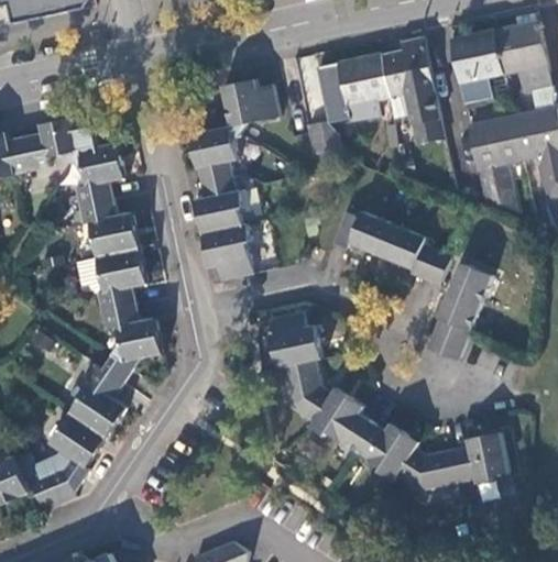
[(84,0),(0,0),(0,4),(3,4),(7,22),(79,7),(84,0)]
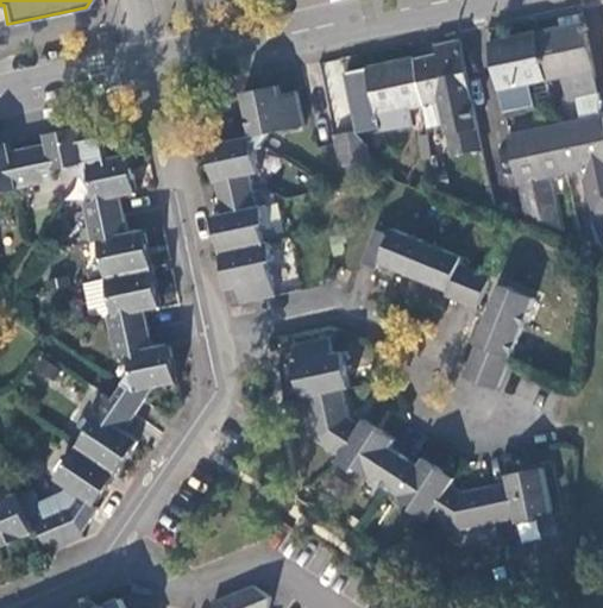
[(594,94),(577,14),(553,19),(556,29),(531,33),(541,81),(557,77),(563,100),(594,94)]
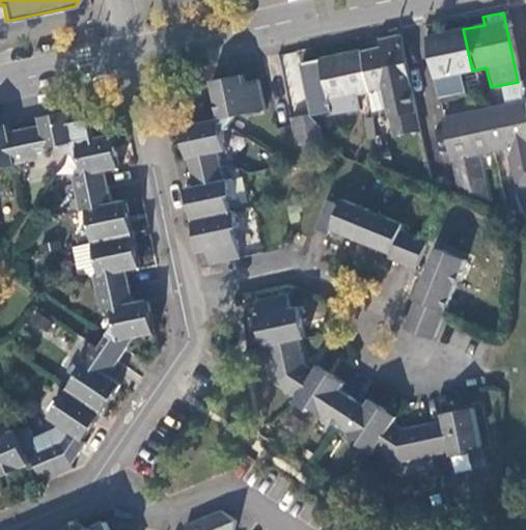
[(472,71),(463,29),(422,36),(435,92),(460,87),(458,73),(472,71)]
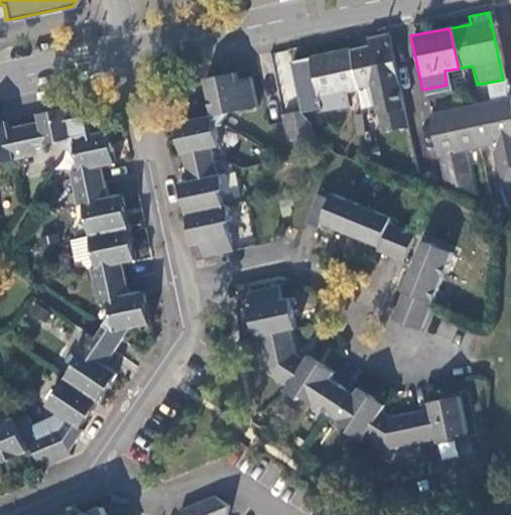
[(366,44),(346,49),(354,90),(357,108),(372,105),(377,132),(403,127),(401,113),(385,34),(365,37),(366,44)]
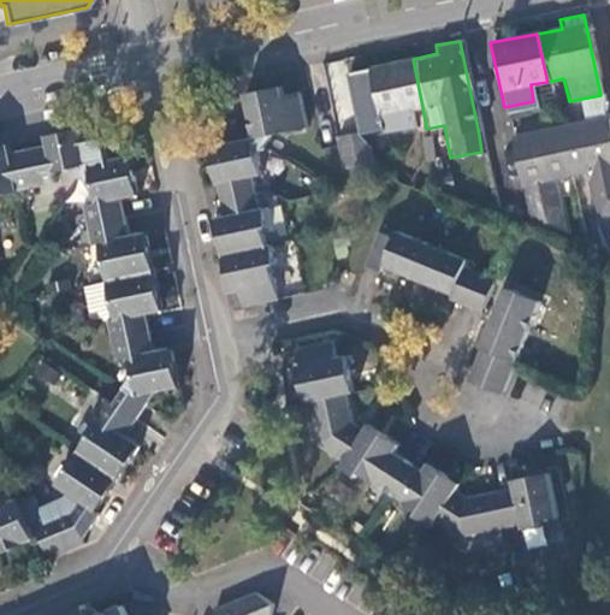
[(422,107),(413,59),(366,69),(380,132),(412,126),(409,110),(422,107)]
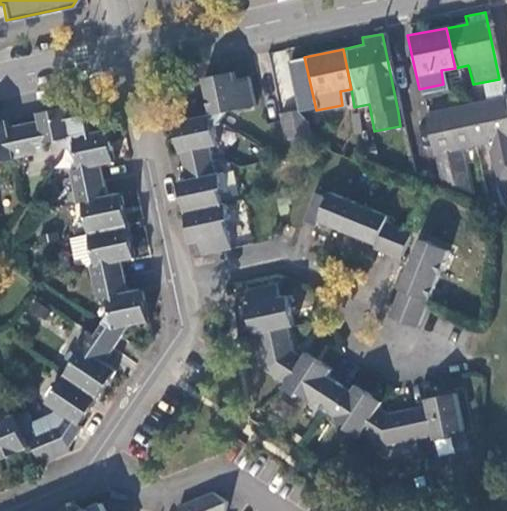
[(222,111),(251,104),(245,75),(230,78),(229,71),(199,77),(206,114),(170,122),(182,180),(175,181),(188,243),(195,242),(198,255),(227,249),(222,221),(226,220),(222,203),(218,203),(215,190),(220,189),(216,173),(212,174),(206,146),(214,145),(211,130),(222,111)]
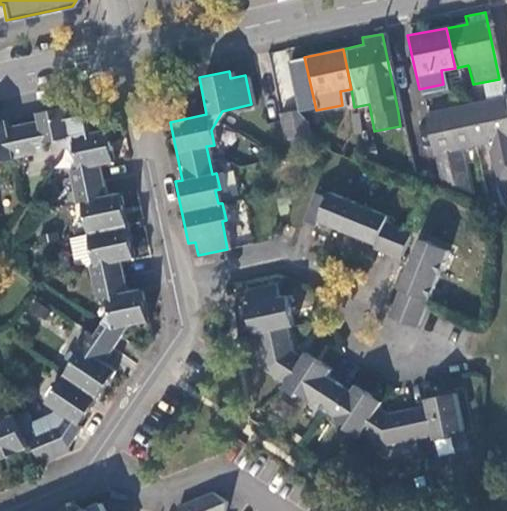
[(297,95),(285,98),(290,119),(303,120),(297,95)]
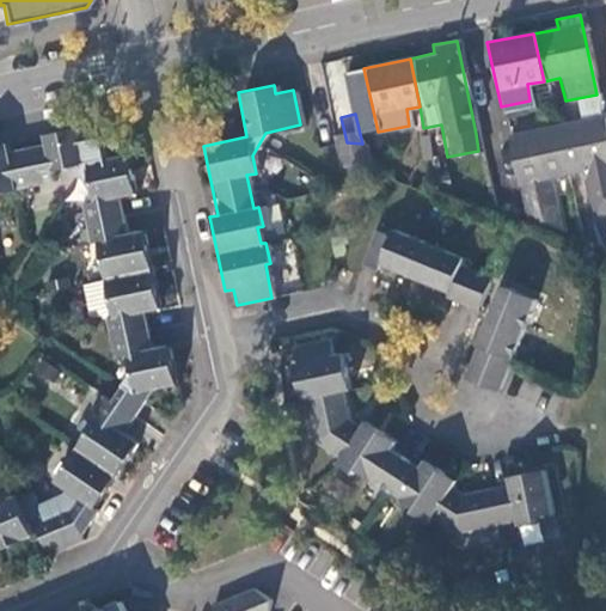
[(324,122),(330,152),(360,156),(362,144),(347,142),(341,117),(324,122)]
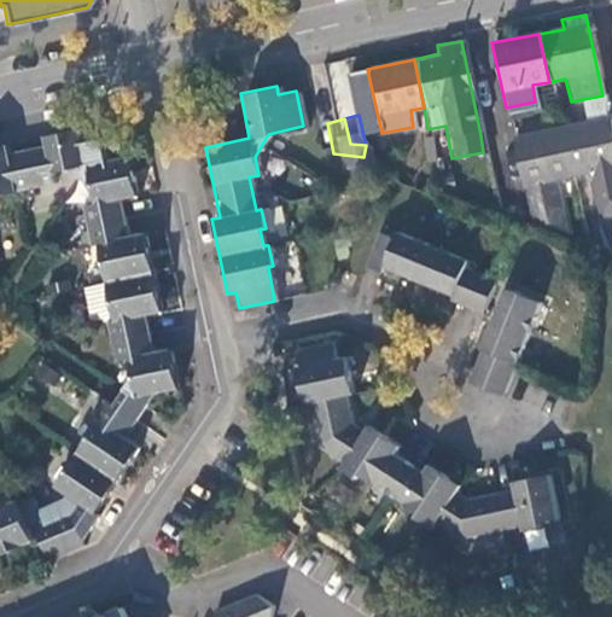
[(559,128),(570,175),(587,172),(590,186),(582,187),(587,209),(611,204),(611,143),(607,118),(559,128)]
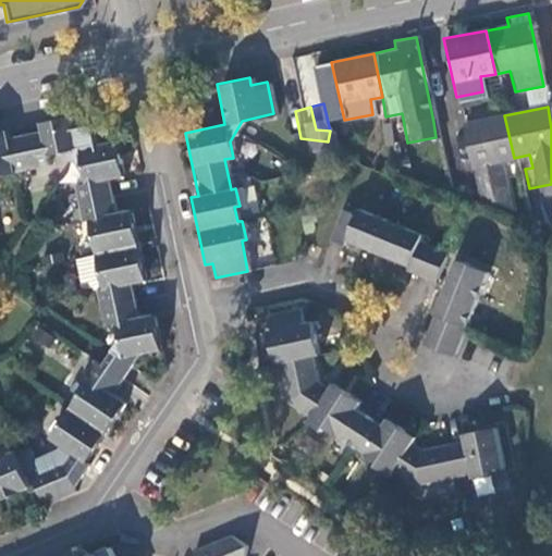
[(469,162),(474,194),(510,209),(499,161),(514,158),(504,115),(462,124),(469,162)]
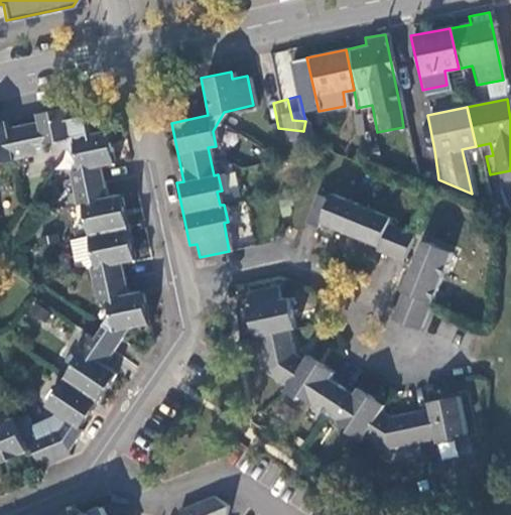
[(71,140),(87,137),(83,118),(67,121),(64,111),(54,112),(54,110),(48,111),(48,114),(35,116),(36,124),(20,127),(27,158),(43,155),(41,146),(56,144),(65,149),(71,140)]
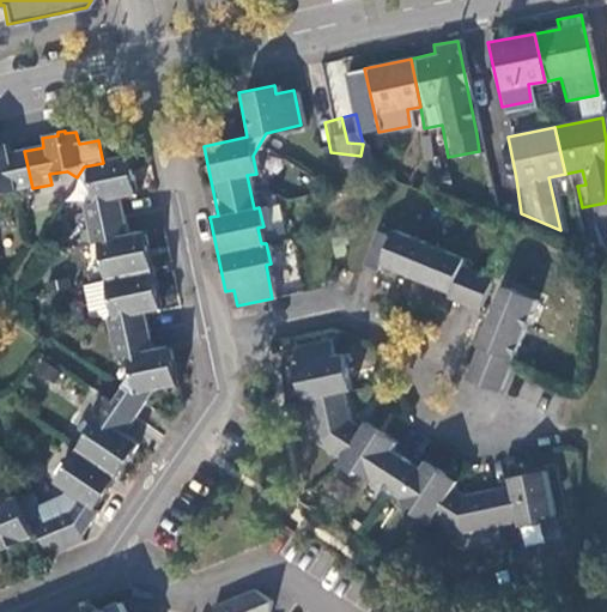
[(6,155),(4,146),(0,146),(0,194),(32,188),(24,151),(6,155)]
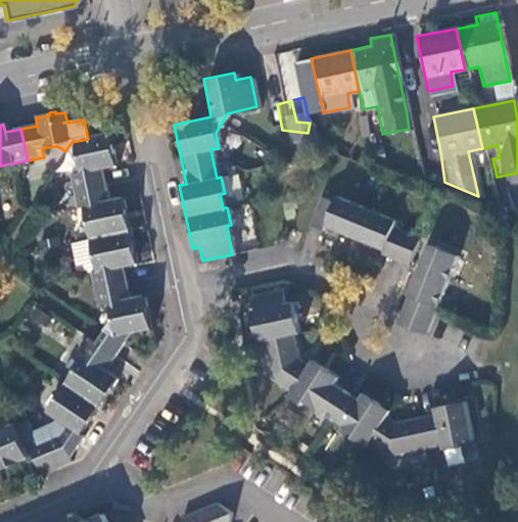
[(113,168),(106,135),(88,139),(72,142),(65,151),(76,158),(79,174),(68,176),(73,193),(103,187),(100,170),(113,168)]
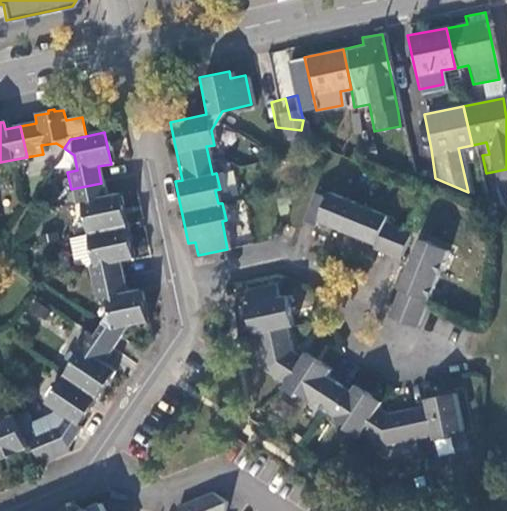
[(105,198),(101,183),(71,189),(74,205),(80,204),(87,236),(125,228),(118,195),(105,198)]
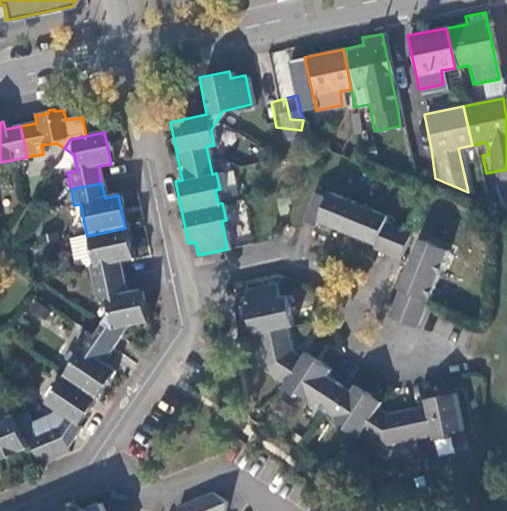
[(372,248),(398,259),(410,231),(384,220),(386,215),(328,191),(325,197),(312,192),(301,220),(315,225),(317,221),(374,244),(372,248)]
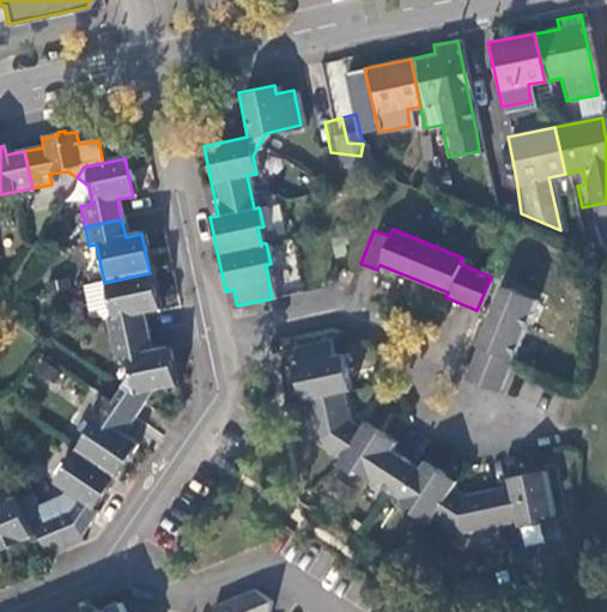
[(157,311),(150,273),(104,283),(111,320),(104,322),(108,341),(146,333),(141,315),(157,311)]
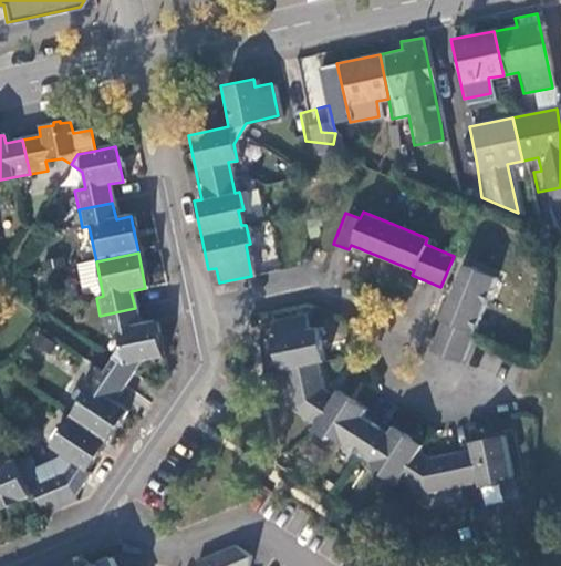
[(463,264),(427,350),(460,363),(495,277),(463,264)]
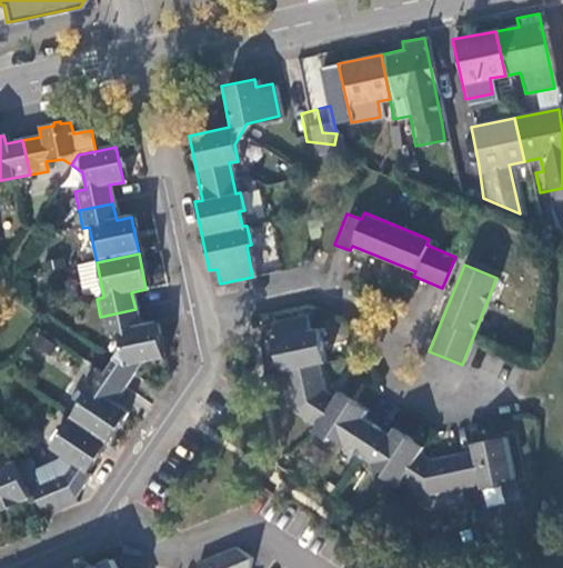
[(136,309),(100,317),(104,335),(116,332),(119,350),(109,365),(101,376),(122,390),(130,378),(140,364),(161,359),(158,347),(160,346),(159,339),(156,339),(153,322),(139,326),(136,309)]
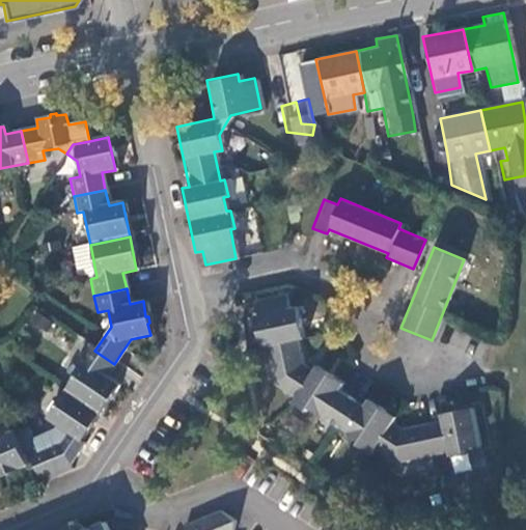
[(341,385),(312,367),(309,373),(301,368),(295,341),(300,340),(294,307),(285,309),(282,295),(252,302),(258,330),(254,331),(257,350),(261,349),(270,387),(292,400),(291,403),(306,413),(307,411),(358,442),(356,445),(370,454),(372,451),(394,465),(447,453),(447,457),(465,453),(464,449),(478,446),(470,408),(438,415),(439,420),(402,429),(391,423),(394,418),(365,400),(362,406),(337,391),(341,385)]
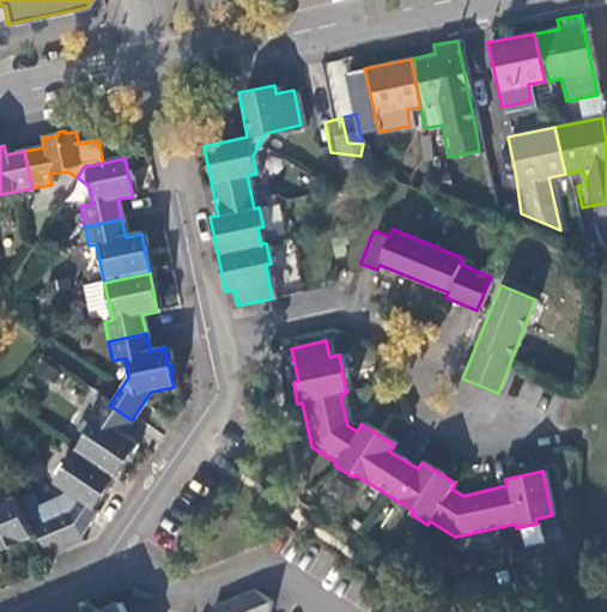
[(122,436),(132,420),(109,405),(99,399),(89,416),(93,418),(73,450),(111,477),(134,444),(122,436)]
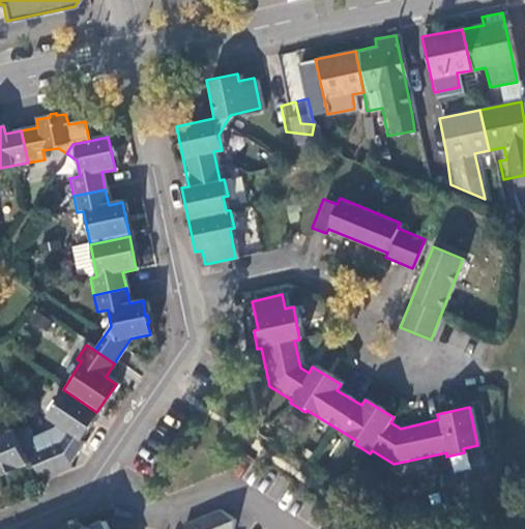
[(77,441),(96,412),(63,389),(45,418),(63,432),(57,441),(40,447),(53,475),(68,469),(66,464),(80,444),(77,441)]
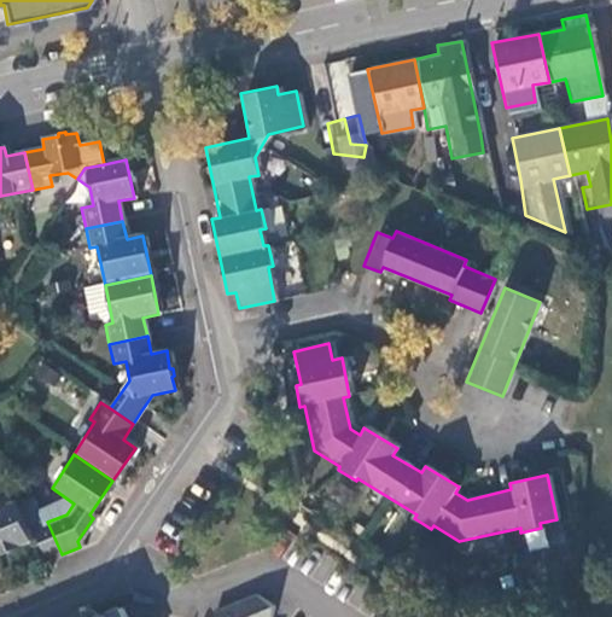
[(0,553),(28,542),(11,502),(0,506),(0,553)]
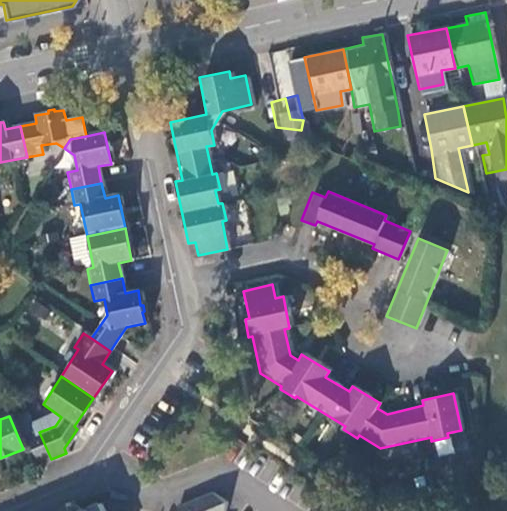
[(25,438),(37,465),(51,459),(39,432),(25,438)]
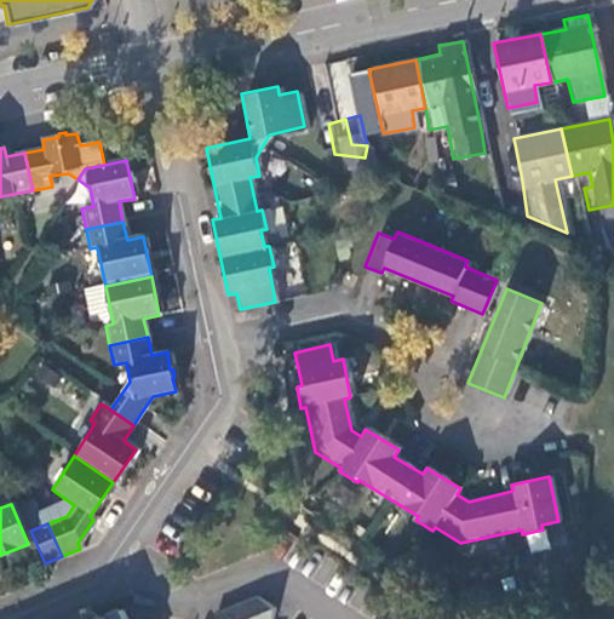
[(270,618),(271,615),(257,605),(221,618),(270,618)]
